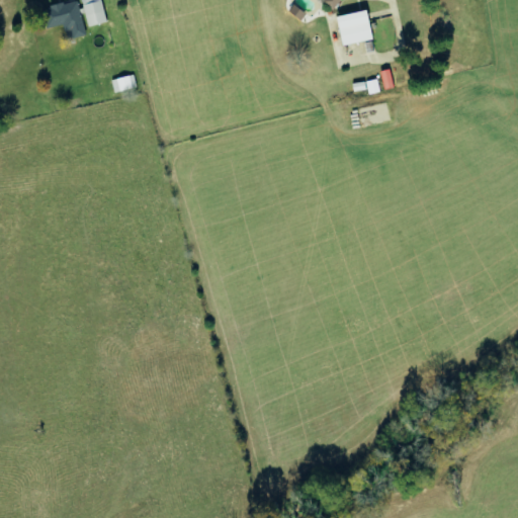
[(86,35),(77,0),(41,9),(47,28),(64,24),(68,39),(86,35)]
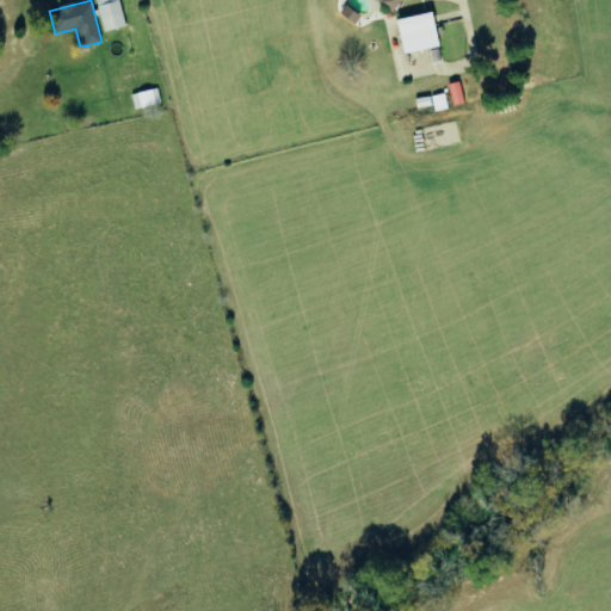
[(98,0),(103,31),(124,28),(119,0),(98,0)]
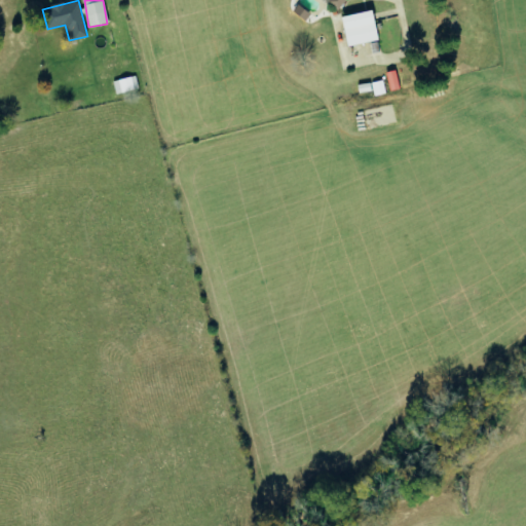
[(327,0),(337,8),(344,0),(327,0)]
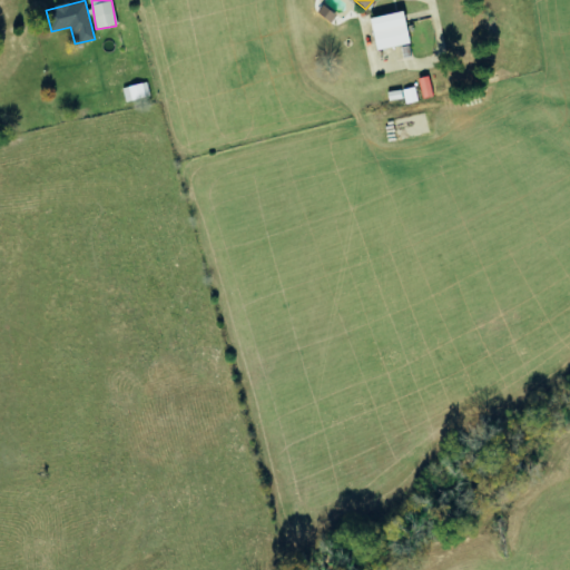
[(376,51),(410,42),(401,11),(369,19),(376,51)]
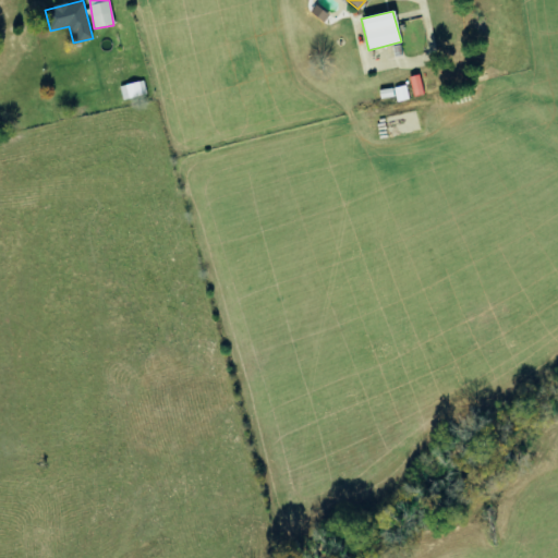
[(120,86),(123,99),(147,95),(144,81),(120,86)]
